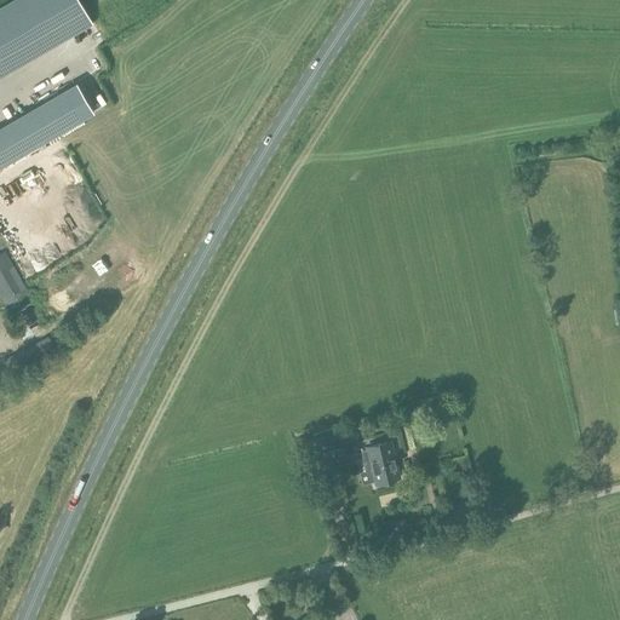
[(0,76),(93,22),(80,0),(7,0),(0,5),(0,76)]
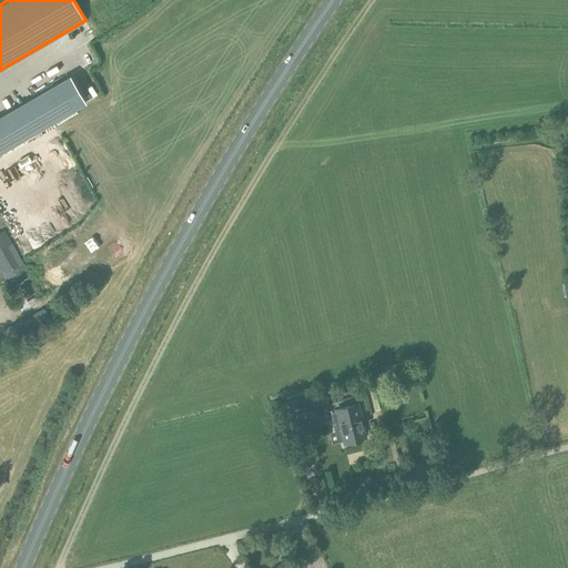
[(0,152),(88,102),(71,75),(0,115),(0,152)]
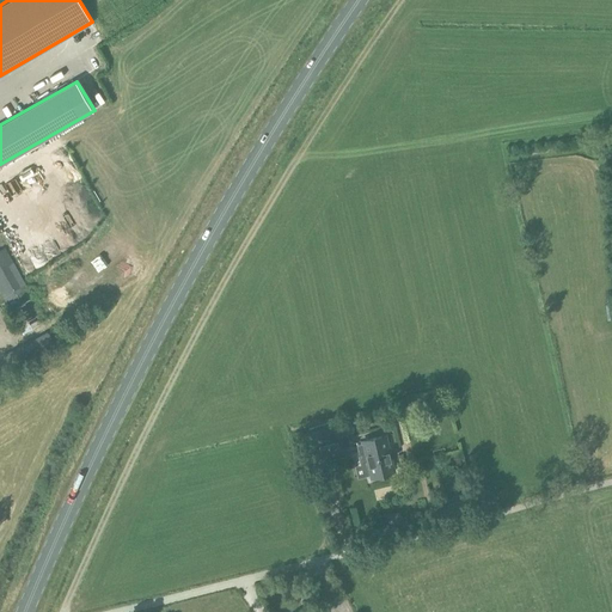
[(48,222),(57,248),(69,243),(59,218),(48,222)]
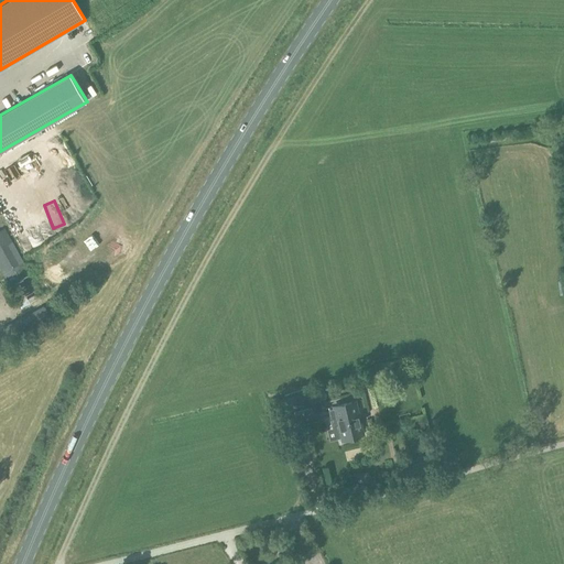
[(13,223),(0,229),(0,268),(9,285),(9,284),(21,306),(29,303),(104,260),(95,243),(33,278),(30,272),(33,271),(29,266),(35,261),(13,223)]
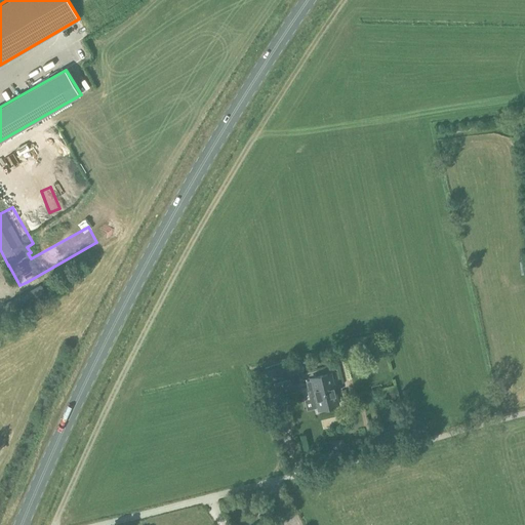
[(318,409),(337,404),(335,395),(332,396),(327,374),(311,378),(311,379),(306,381),(307,385),(308,384),(309,386),(307,387),(310,397),(315,396),(315,398),(314,398),(316,406),(317,406),(318,409)]
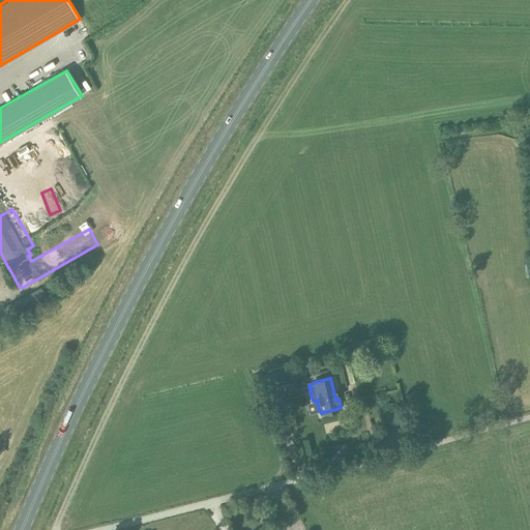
[(294,379),(273,384),(276,400),(298,394),(294,379)]
